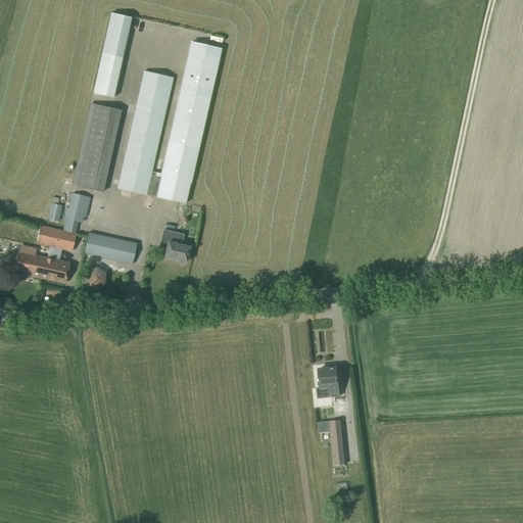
[(101,54),(92,94),(112,98),(122,58),(130,18),(110,14),(101,54)]
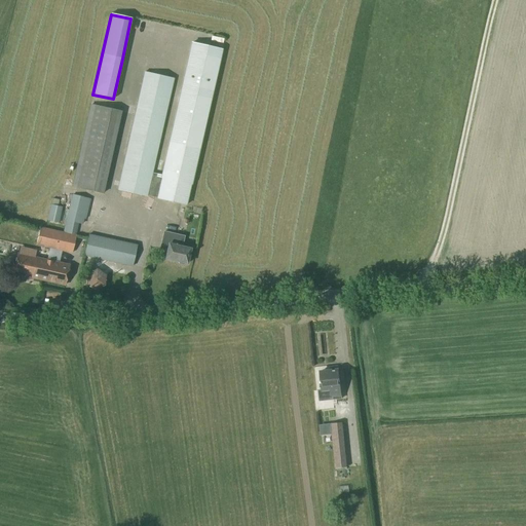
[(157,198),(156,199),(186,207),(222,51),(192,44),(161,177),(152,175),(174,80),(144,74),(117,190),(147,197),(147,196),(157,198)]
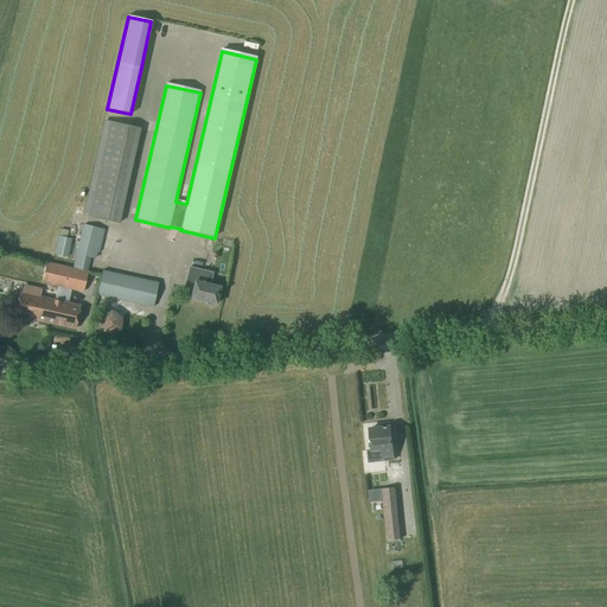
[(140,129),(104,121),(83,216),(119,224),(140,129)]
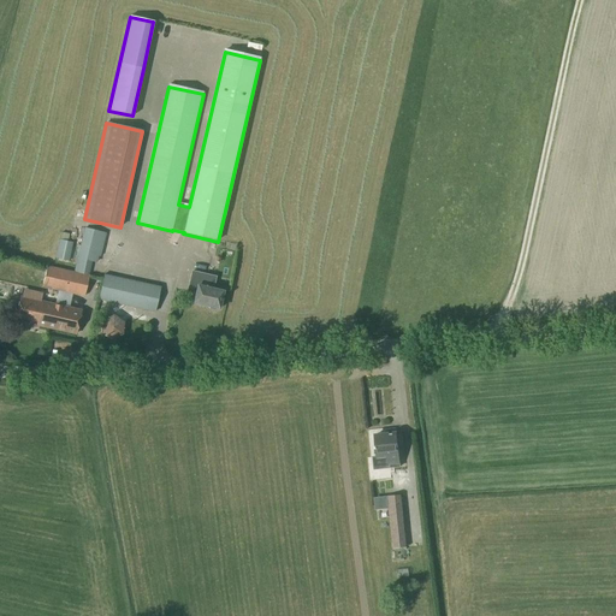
[(73,273),(89,276),(92,262),(98,264),(99,256),(101,258),(106,234),(84,227),(73,273)]
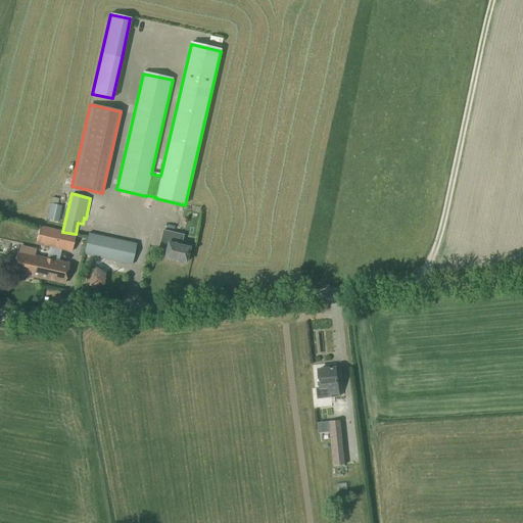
[(62,206),(57,205),(58,199),(52,197),(50,203),(47,220),(58,223),(62,206)]
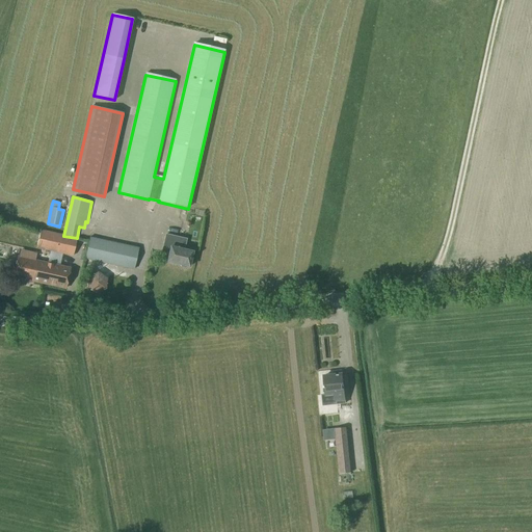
[(77,238),(63,236),(40,231),(35,248),(73,257),(77,238)]
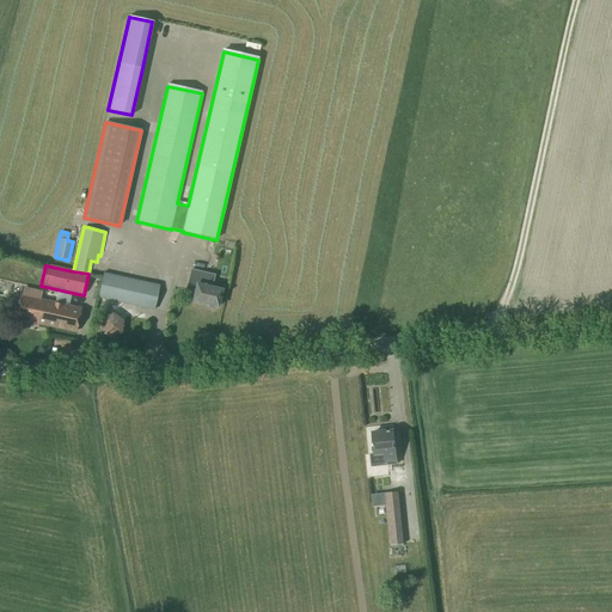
[(213,308),(215,307),(218,308),(221,291),(212,288),(214,276),(190,270),(188,285),(195,287),(193,303),(207,305),(208,307),(213,308)]
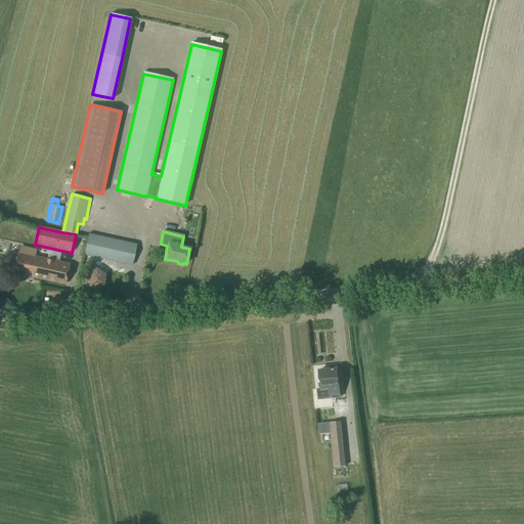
[(129,243),(108,238),(88,233),(84,255),(124,264),(129,243)]
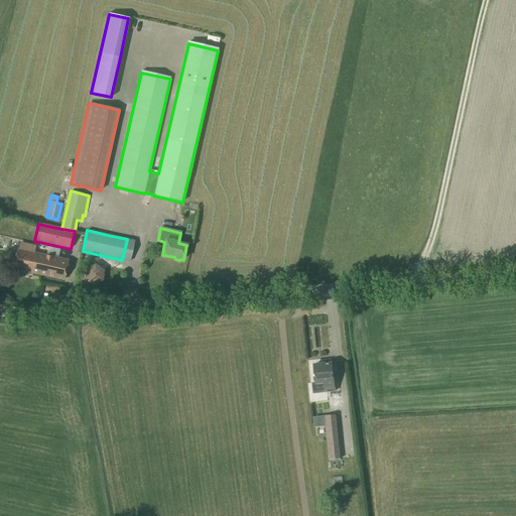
[(135,241),(127,239),(122,260),(130,262),(135,241)]
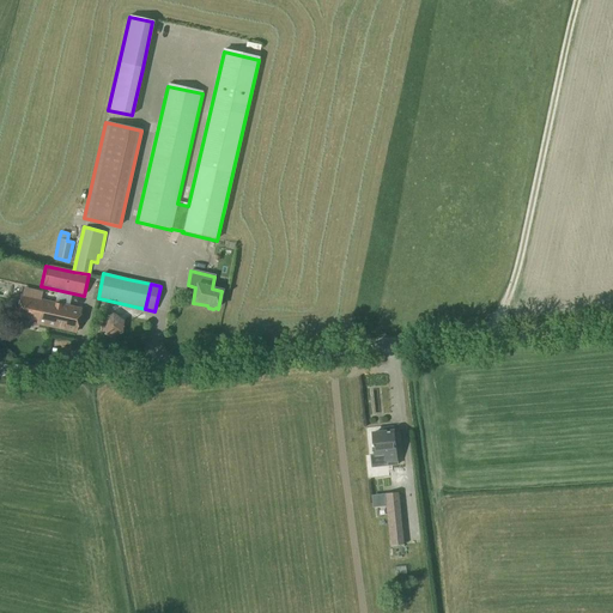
[(37,325),(76,333),(80,309),(20,296),(16,316),(29,319),(29,321),(37,323),(37,325)]
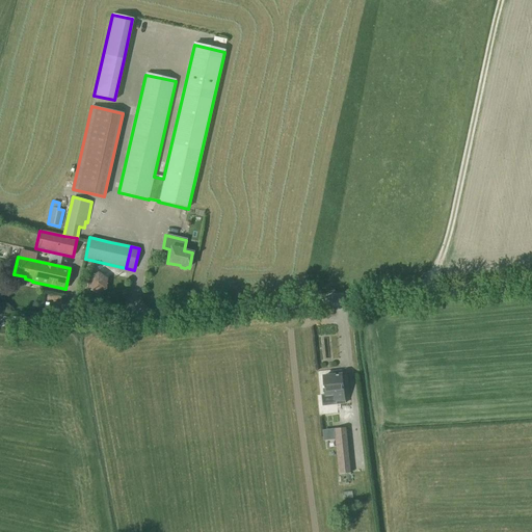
[(107,278),(98,272),(88,277),(87,288),(96,293),(105,289),(107,278)]
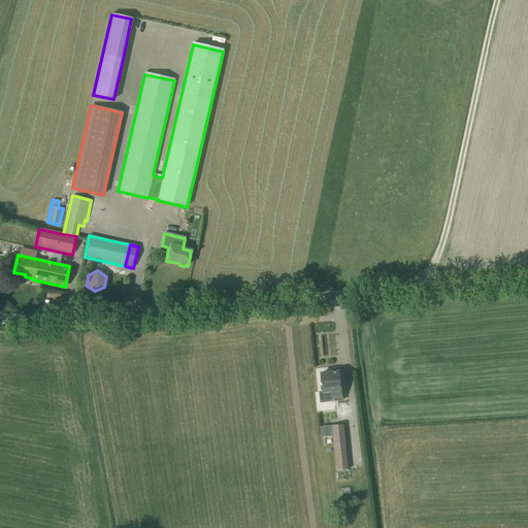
[(321,372),(322,382),(321,382),(321,385),(322,384),(323,391),(320,391),(320,399),(333,397),(334,400),(342,399),(339,370),(321,372)]
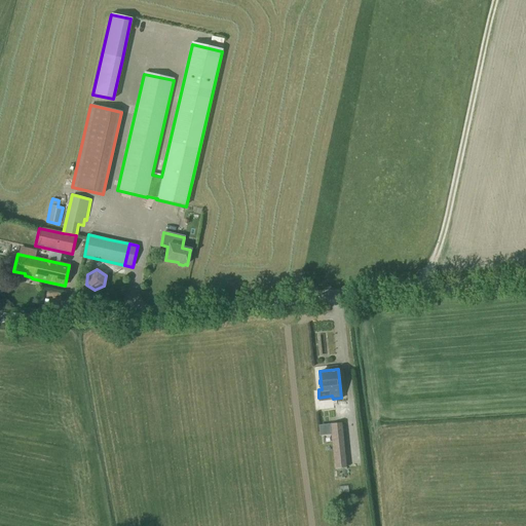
[(342,423),(330,424),(335,470),(347,468),(342,423)]
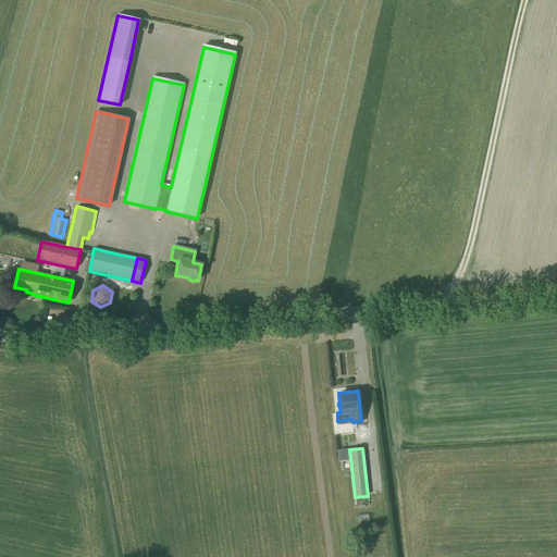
All buildings are outlined.
